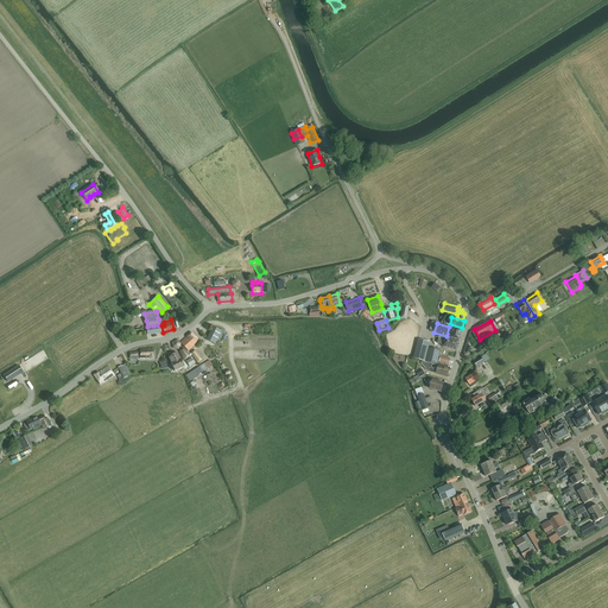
[(222,331),(213,327),(207,340),(215,344),(219,339),(220,339),(222,333),(221,333),(222,331)]
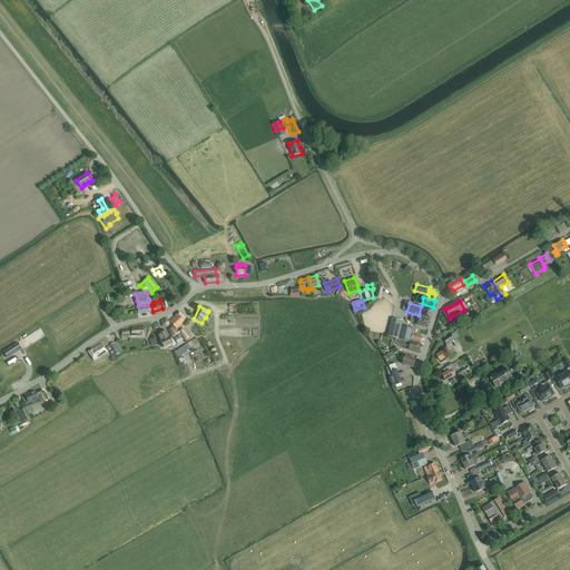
[(424,307),(422,316),(431,318),(433,310),(424,307)]
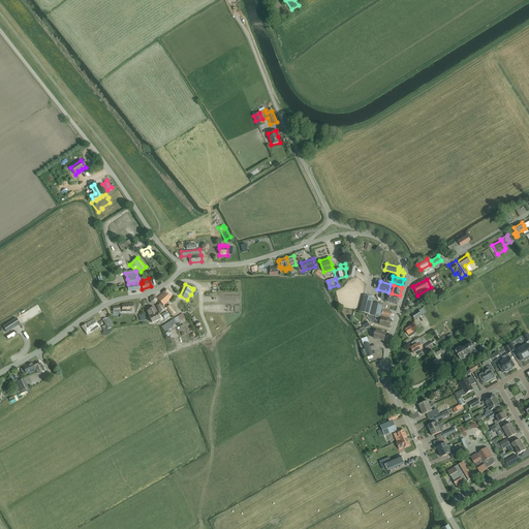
[(166,289),(157,299),(163,306),(174,297),(166,289)]
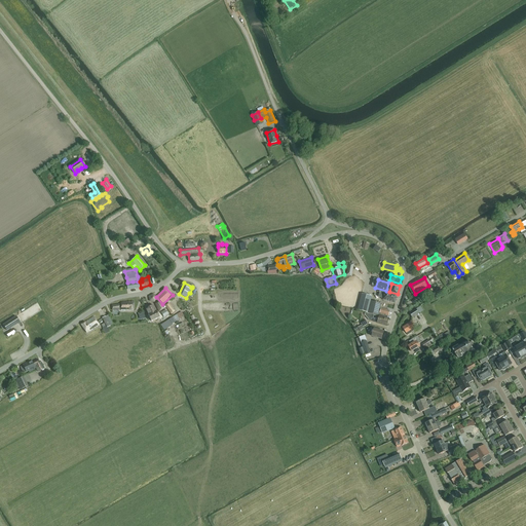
[(385,292),(382,301),(395,304),(397,295),(385,292)]
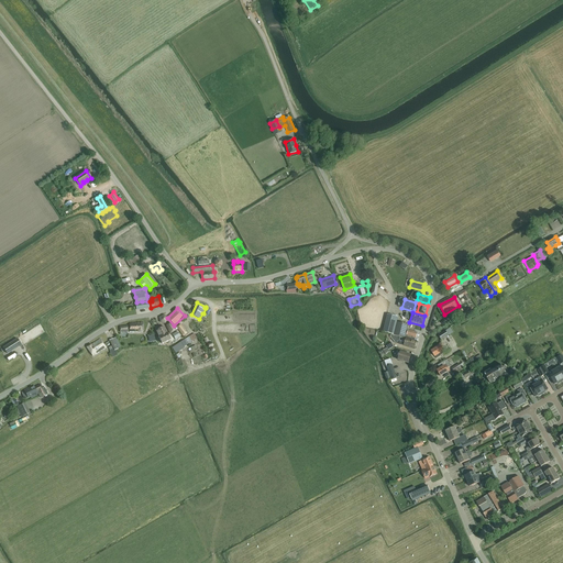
[(398,317),(387,315),(383,332),(394,335),(397,322),(398,317)]
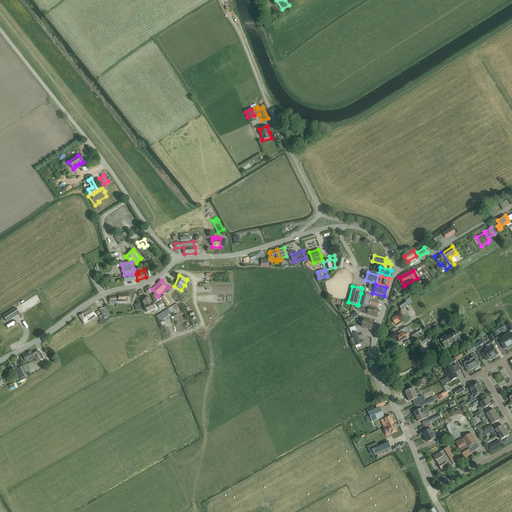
[(150,296),(160,311),(166,307),(162,301),(161,301),(160,300),(161,299),(161,298),(160,299),(155,293),(150,296)]
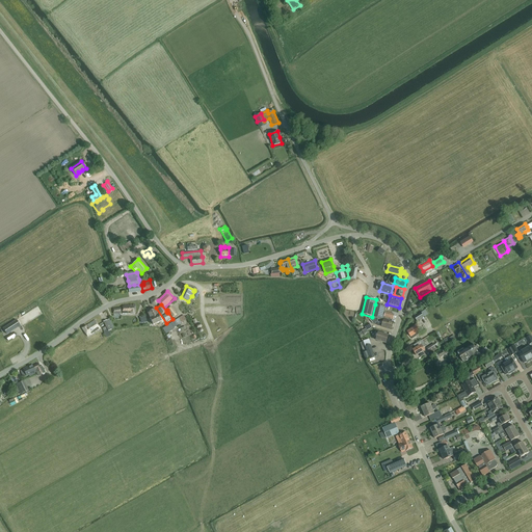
[(383,319),(387,308),(375,304),(372,317),(383,319)]
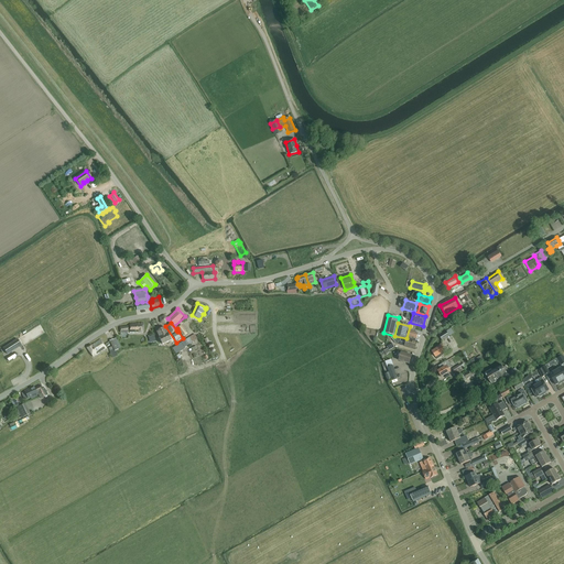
[(143,333),(143,324),(130,324),(130,333),(138,333),(143,333)]
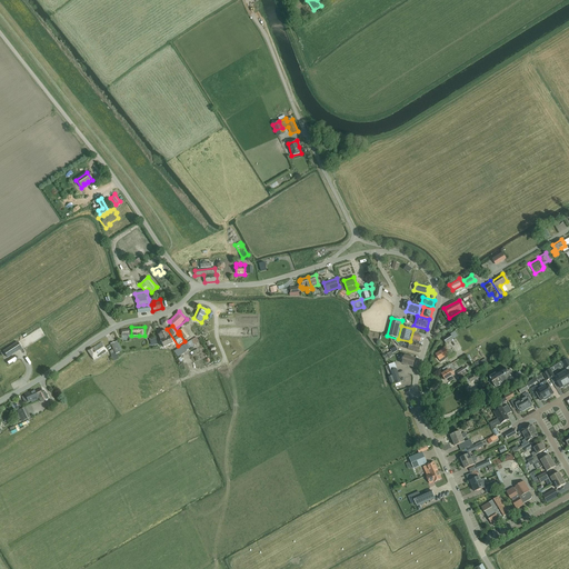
[(189,337),(182,328),(178,330),(186,340),(189,337)]
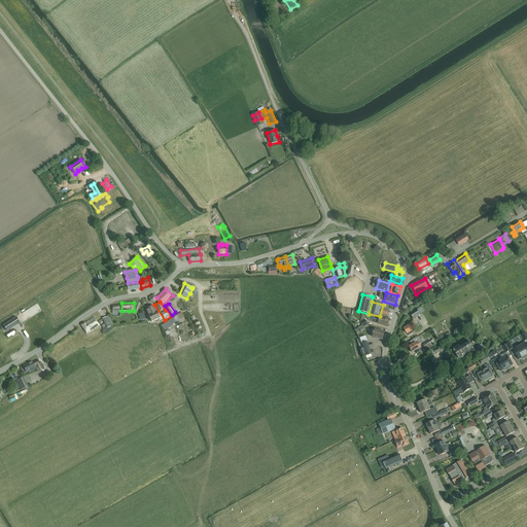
[(148,316),(156,312),(155,312),(153,306),(149,308),(148,306),(145,308),(145,310),(148,315),(148,316)]
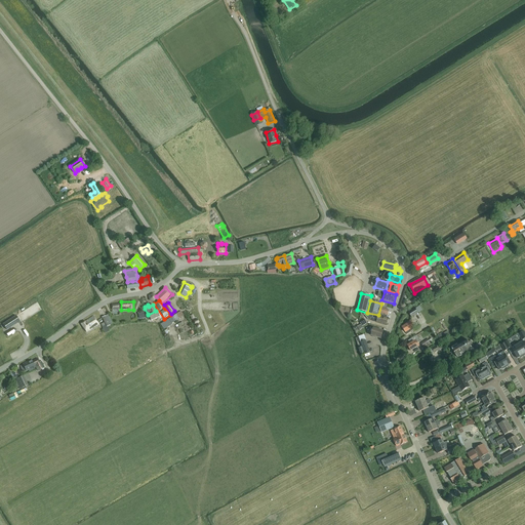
[(421,305),(408,313),(411,317),(423,310),(421,305)]
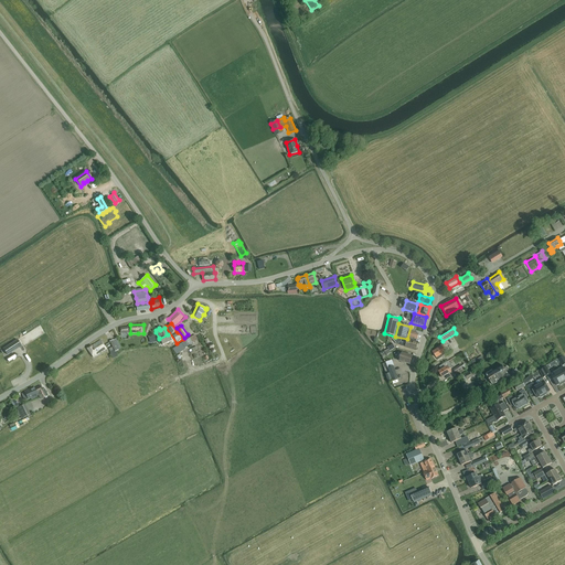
[(168,334),(159,339),(162,345),(171,341),(168,334)]
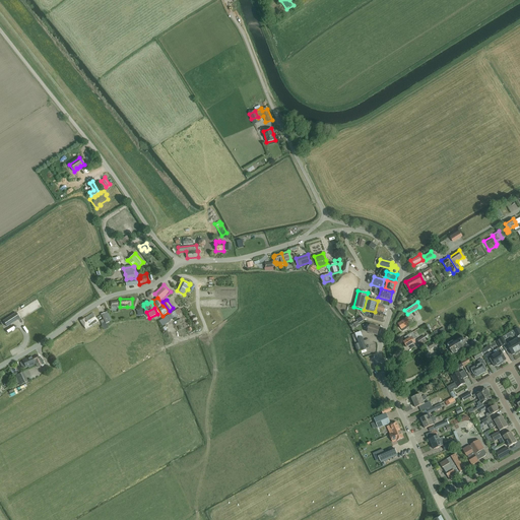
[(163,326),(169,322),(168,320),(170,320),(182,313),(179,308),(158,321),(163,326)]
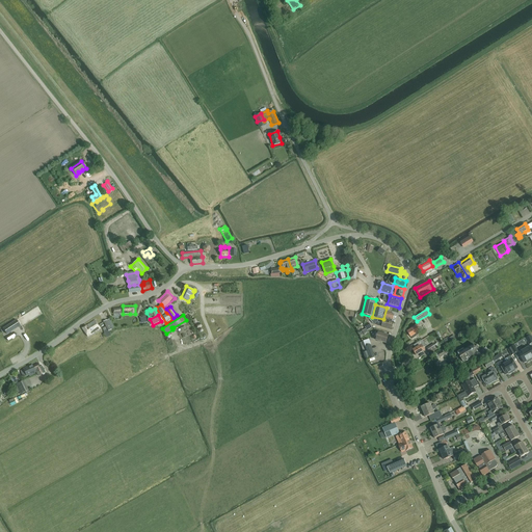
[(17,320),(3,328),(6,335),(20,325),(17,320)]
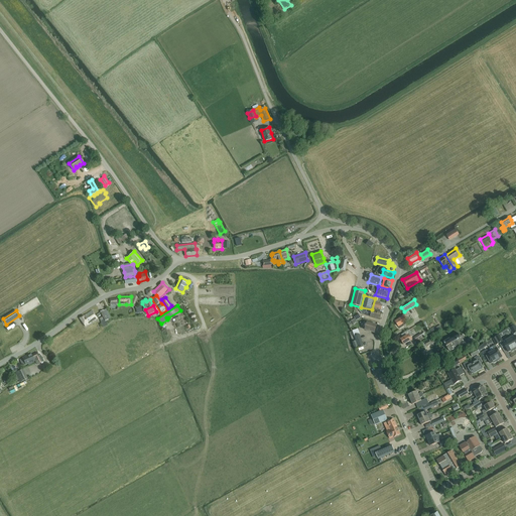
[(101,312),(97,314),(97,315),(101,313),(103,316),(104,319),(105,321),(111,318),(108,312),(105,314),(104,311),(103,310),(100,311),(101,312)]
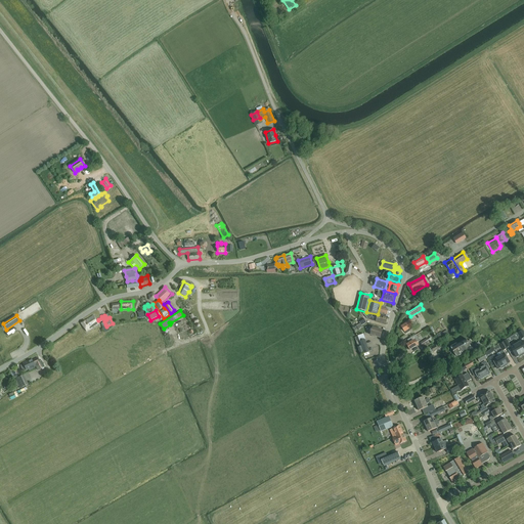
[(386,325),(388,317),(378,315),(376,322),(386,325)]
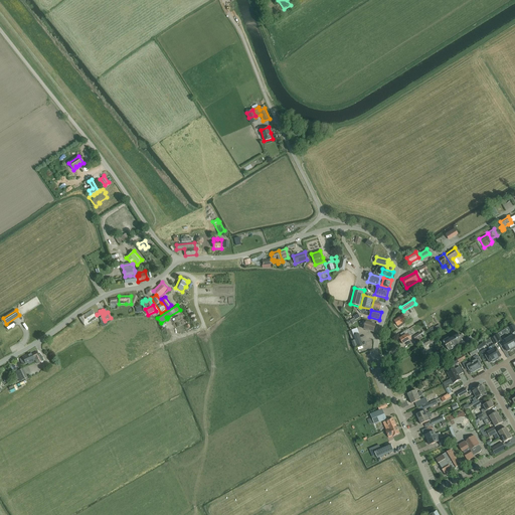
[(414,310),(409,312),(412,320),(417,318),(414,310)]
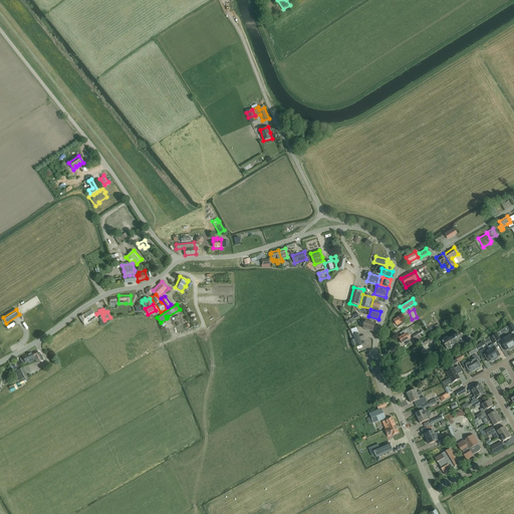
[(81,315),(79,316),(84,325),(91,321),(93,320),(95,318),(96,318),(91,310),(83,315),(83,314),(81,315)]
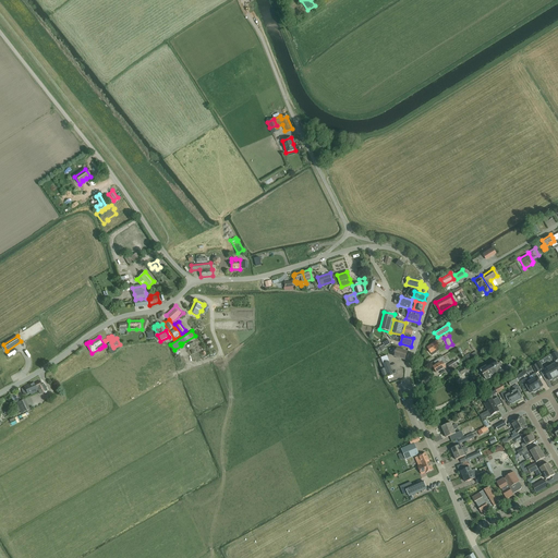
[(431,346),(427,348),(431,354),(431,353),(433,355),(436,353),(439,351),(438,349),(440,348),(438,344),(439,343),(437,340),(431,344),(431,346)]
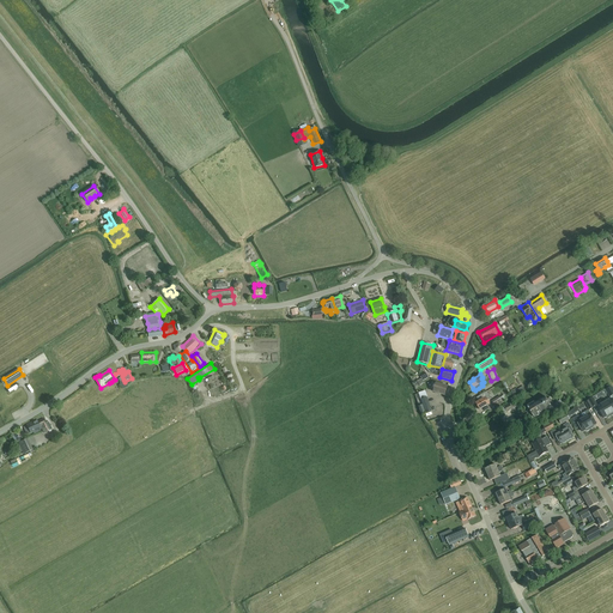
[(444,395),(448,387),(436,383),(434,392),(444,395)]
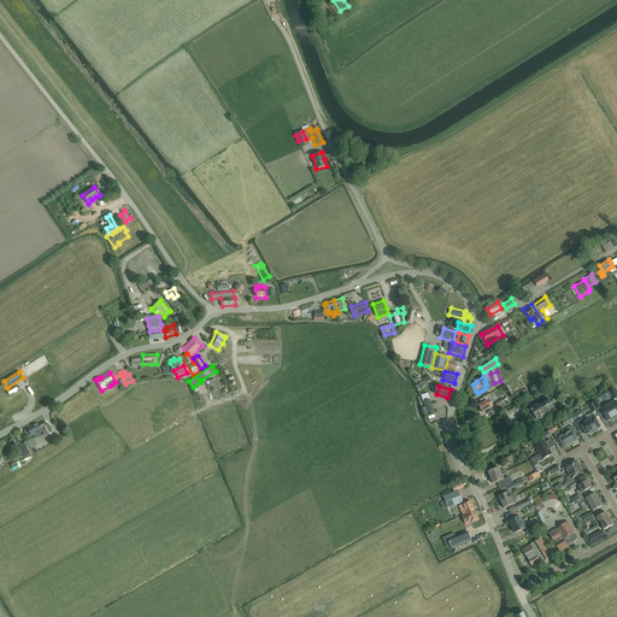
[(479,406),(482,412),(491,407),(493,406),(491,403),(494,401),(491,394),(482,399),(485,403),(479,406)]
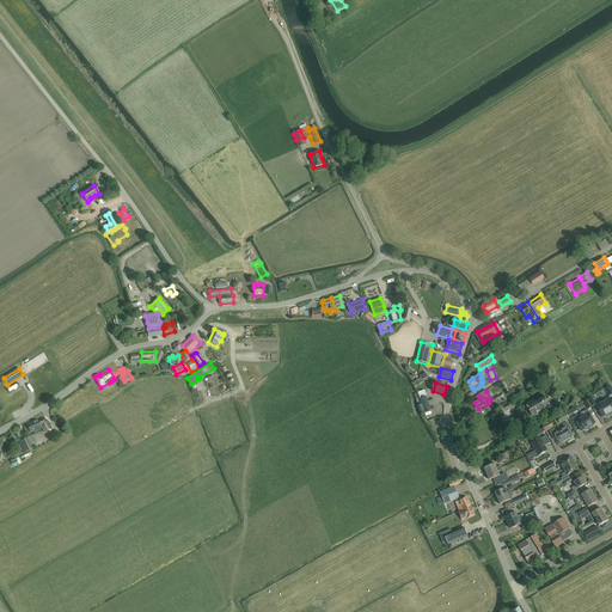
[(495,407),(507,399),(503,395),(500,397),(499,395),(491,401),(495,407)]
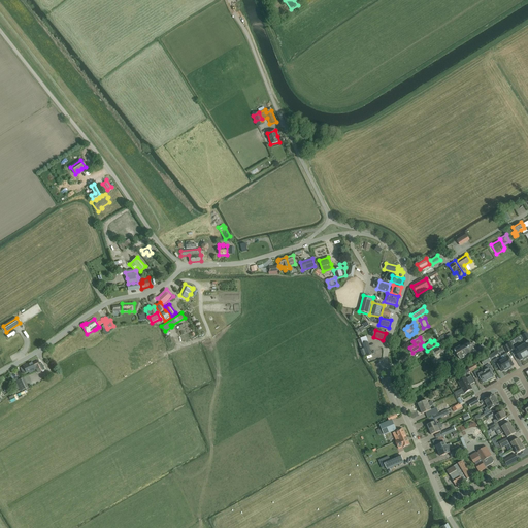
[(473,342),(470,344),(469,341),(469,342),(461,348),(460,345),(454,349),(460,360),(464,357),(464,356),(474,350),(472,348),(475,347),(473,342)]
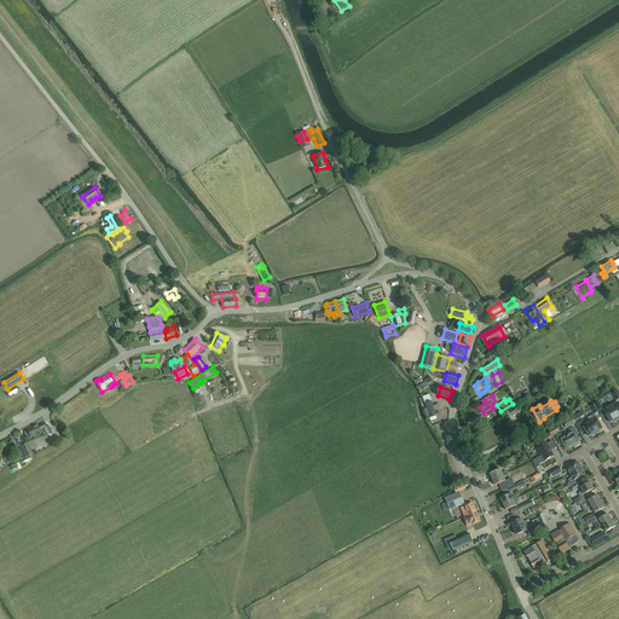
[(424,404),(429,417),(435,415),(431,401),(424,404)]
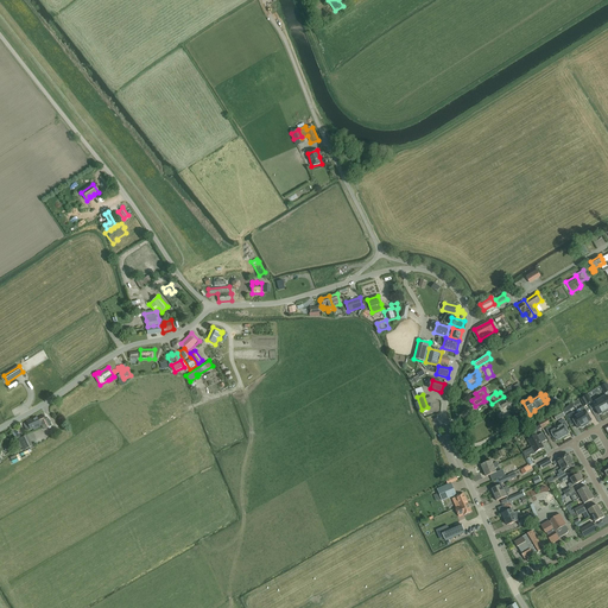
[(549,400),(553,412),(558,410),(556,404),(558,403),(556,397),(549,400)]
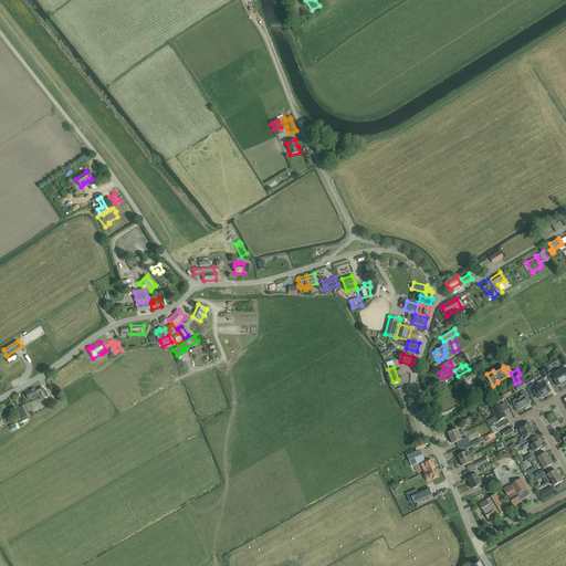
[(471,373),(465,376),(468,381),(473,378),(477,376),(473,371),(471,373)]
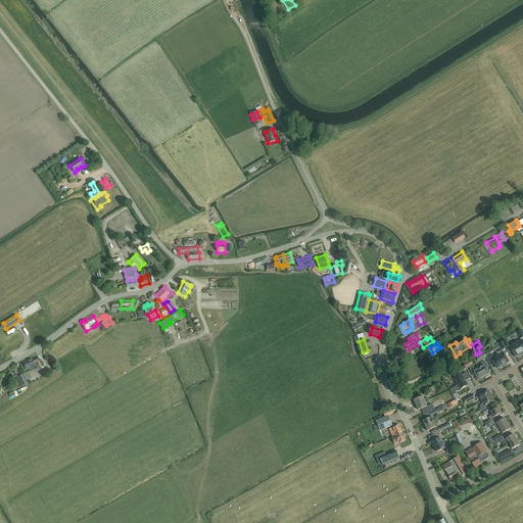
[(518,355),(521,354),(515,343),(509,346),(515,357),(518,354),(518,355)]
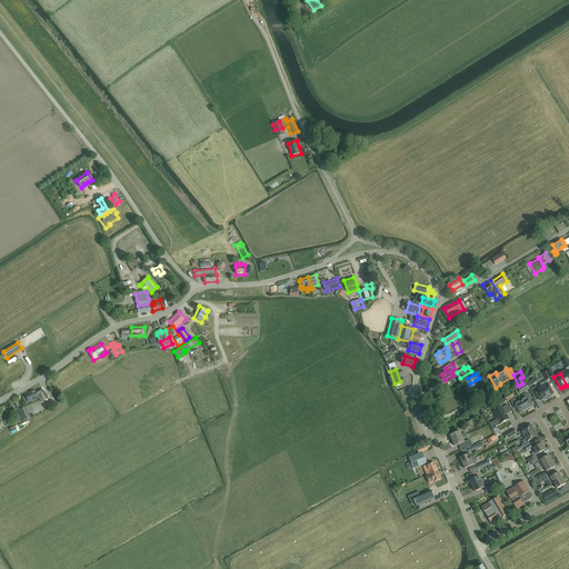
[(545,385),(541,387),(548,399),(550,397),(551,397),(550,396),(553,393),(548,385),(546,381),(542,382),(545,385)]
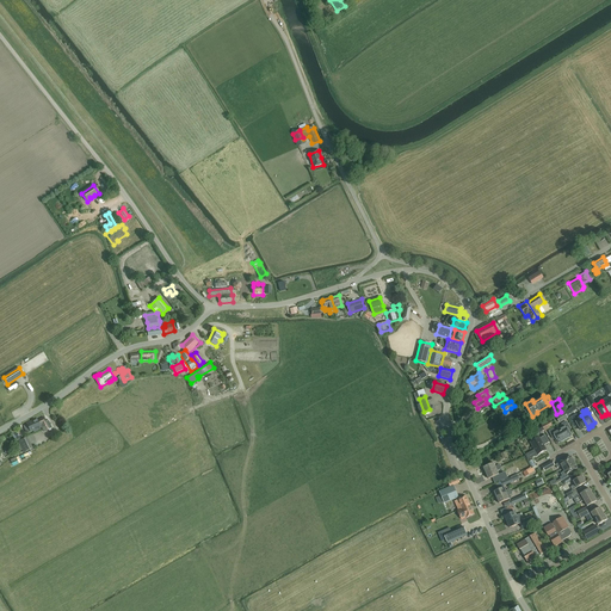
[(555,417),(556,418),(559,423),(567,418),(565,412),(555,417)]
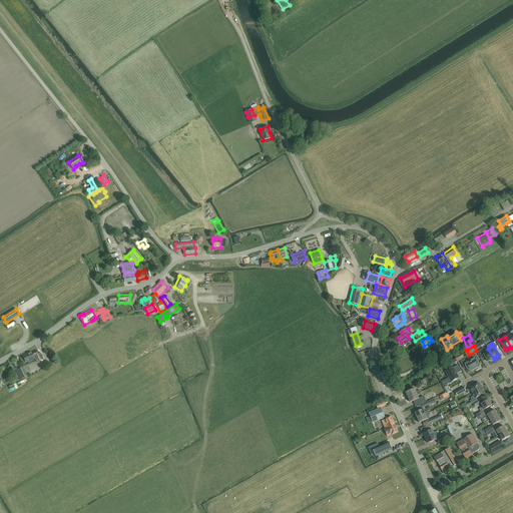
[(494,360),(488,349),(485,351),(484,349),(478,352),(481,358),(484,356),(488,362),(490,360),(491,361),(494,360)]
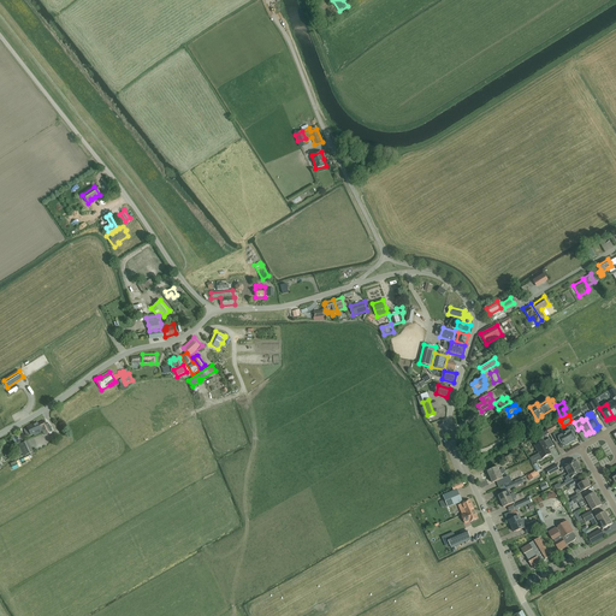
[(37,422),(27,427),(30,436),(34,434),(34,437),(41,433),(40,431),(42,431),(41,428),(46,425),(45,421),(39,424),(37,422)]
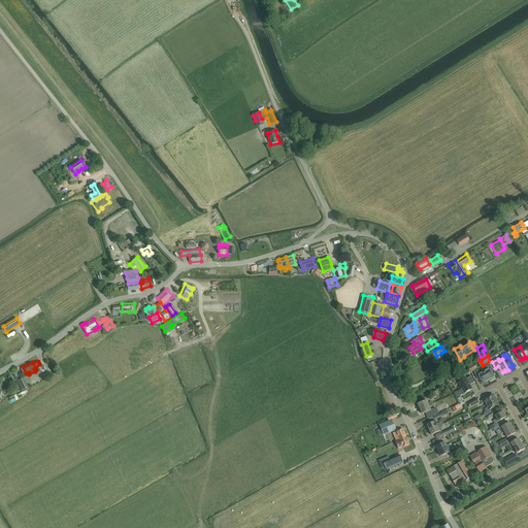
[(42,363),(40,364),(35,367),(36,369),(37,373),(45,369),(42,363)]
